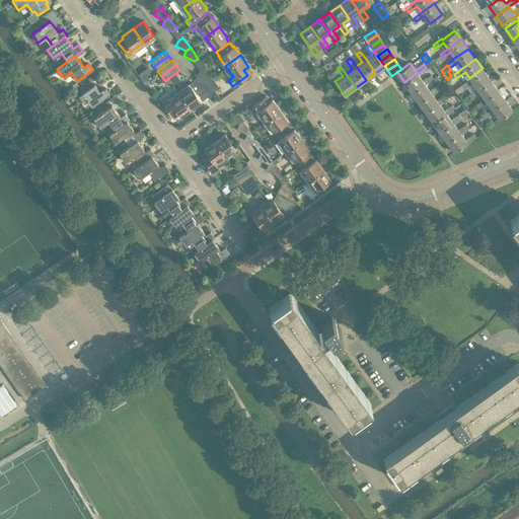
[(207,79),(211,76),(204,67),(200,70),(197,75),(207,79)]
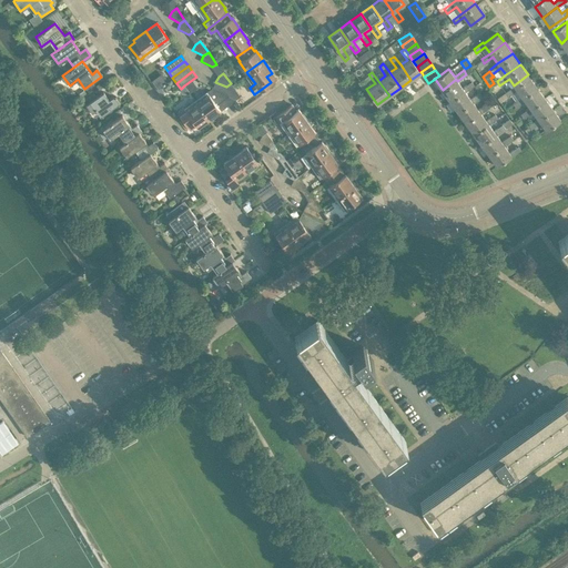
[(521,97),(536,85),(528,74),(514,85),(505,92),(508,95),(517,89),(521,97)]
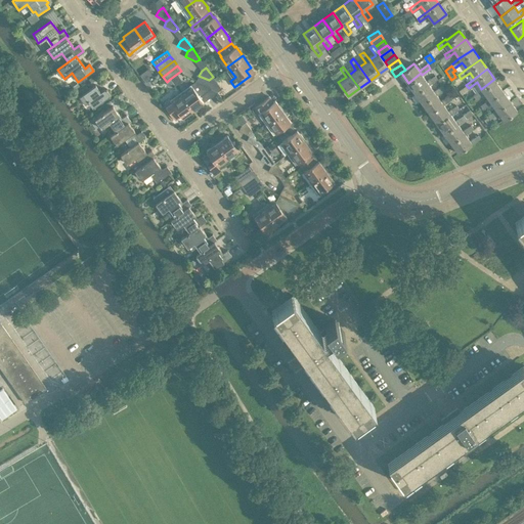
[(421,73),(408,83),(416,93),(429,84),(430,85),(438,79),(435,75),(427,81),(422,75),(421,73)]
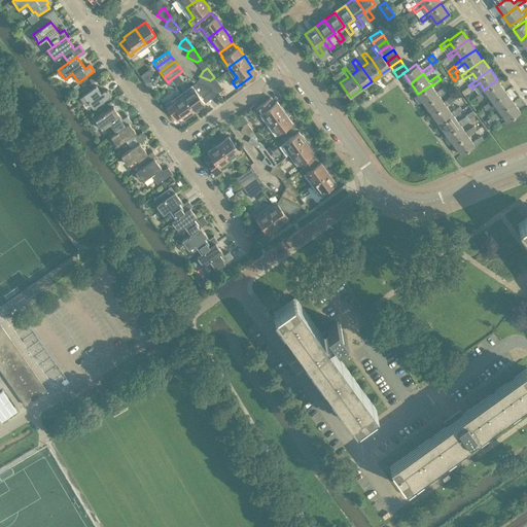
[(458,77),(454,80),(457,84),(463,79),(461,75),(458,77)]
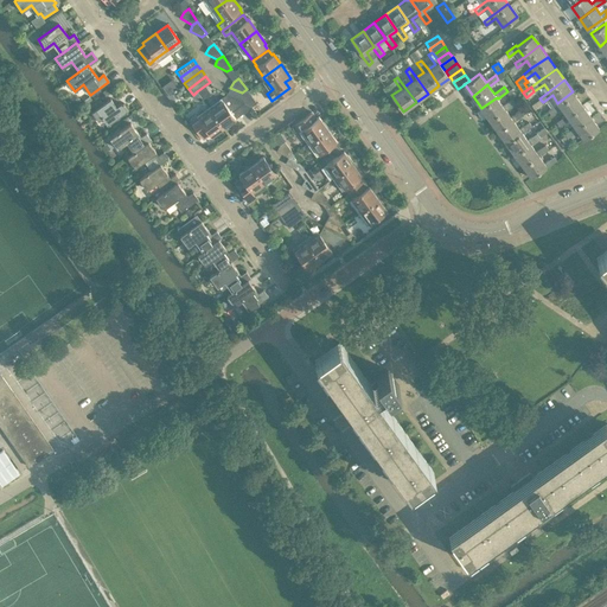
[(228,94),(244,102),(251,107),(256,102),(247,89),(242,93),(230,88),(228,94)]
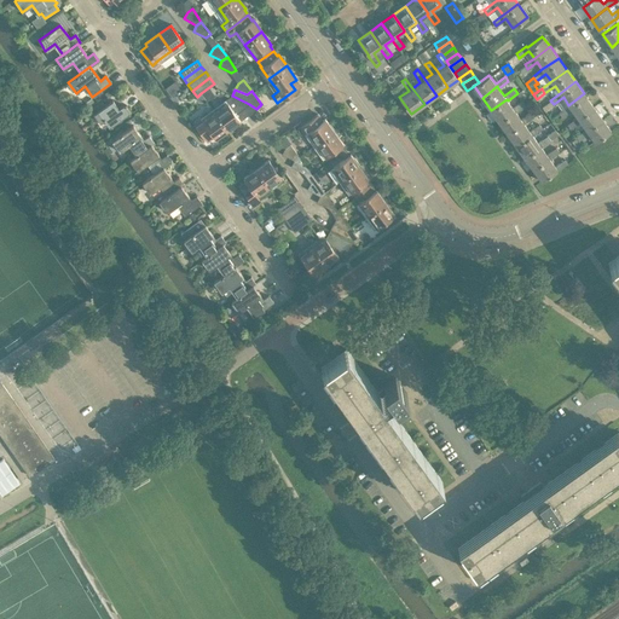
[(577,116),(593,105),(584,93),(568,105),(559,111),(562,116),(572,109),(577,116)]
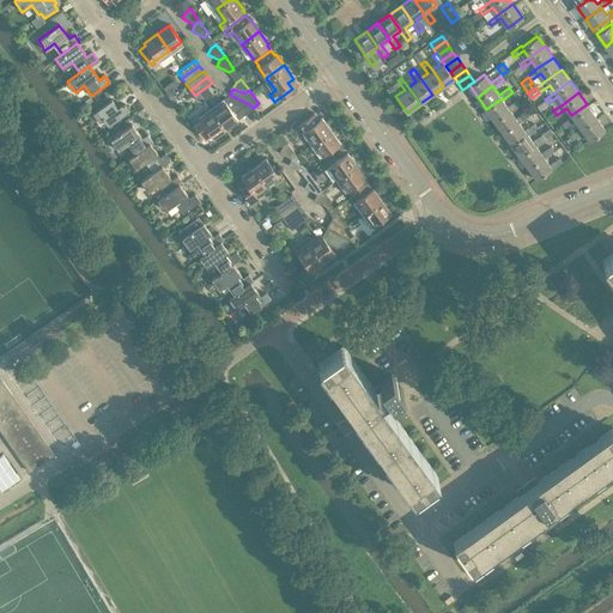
[(234,113),(247,103),(230,95),(229,93),(224,98),(226,101),(212,110),(225,128),(238,119),(234,113)]
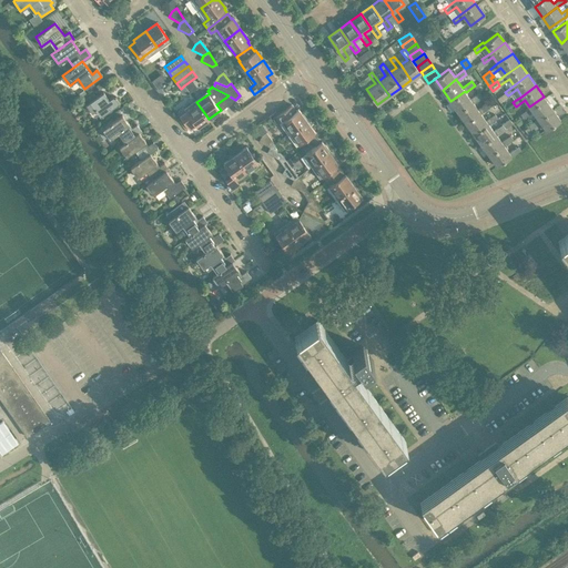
[(465,91),(450,101),(458,111),(473,101),(473,102),(483,95),(479,91),(470,98),(466,92),(465,91)]
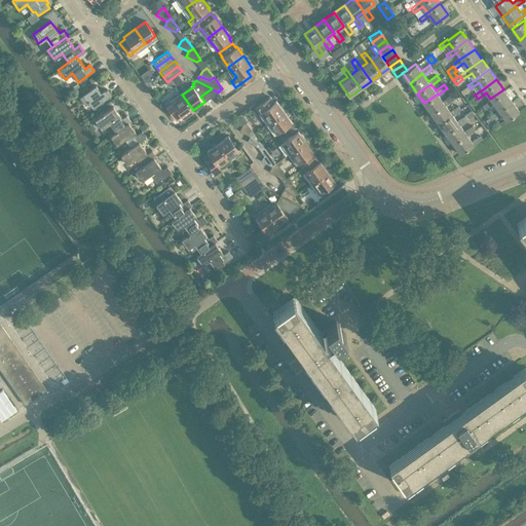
[(106,89),(103,89),(100,92),(95,85),(88,89),(86,85),(77,92),(79,96),(79,97),(83,103),(87,101),(91,107),(110,95),(106,89)]
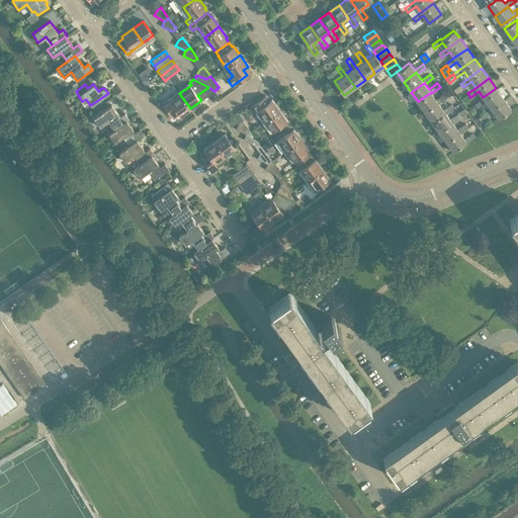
[(490,107),(503,97),(496,88),(483,97),(475,103),(478,106),(486,101),(490,107)]
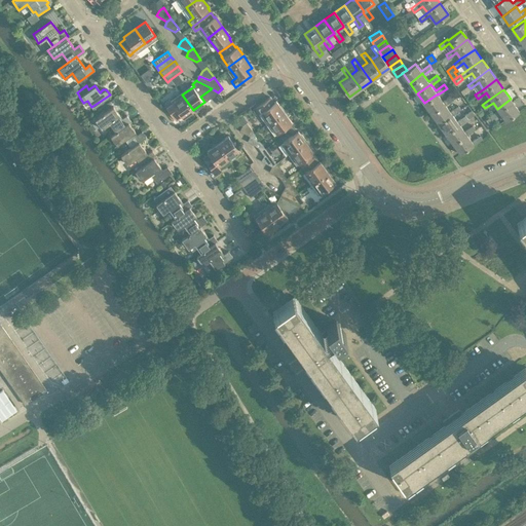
[(438,94),(424,103),(431,113),(445,103),(445,105),(453,99),(451,95),(443,101),(438,95),(438,94)]
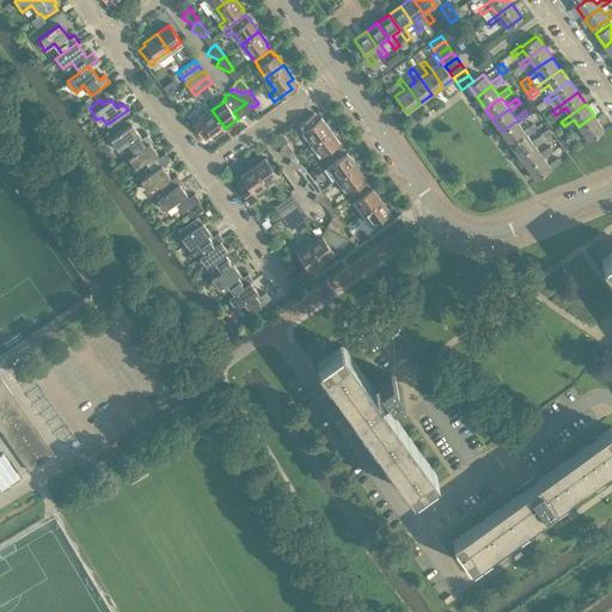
[(210,132),(213,136),(225,128),(212,110),(201,118),(199,116),(195,115),(193,117),(191,121),(203,136),(210,132)]
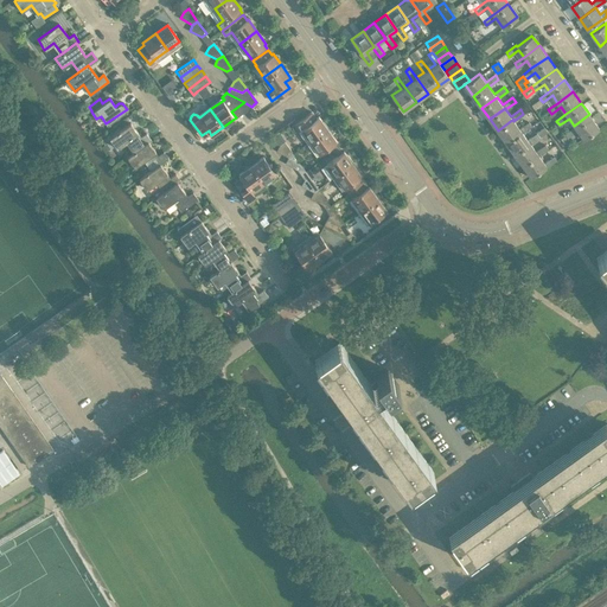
[(310,141),(327,128),(318,116),(315,117),(312,112),(294,123),(299,131),(301,129),(310,141)]
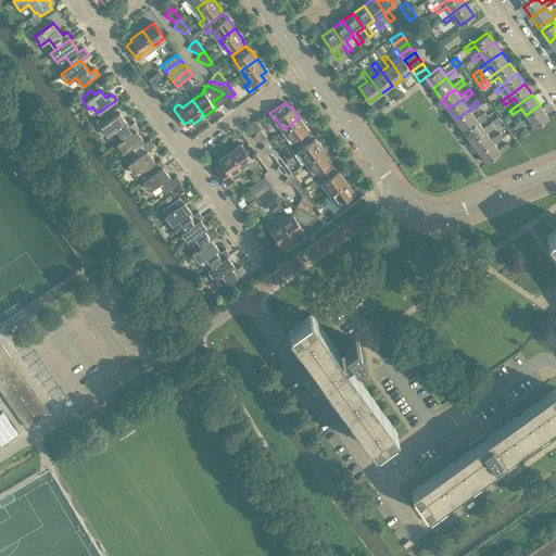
[(529,118),(533,126),(534,127),(548,116),(540,104),(526,115),(517,122),(520,125),(529,118)]
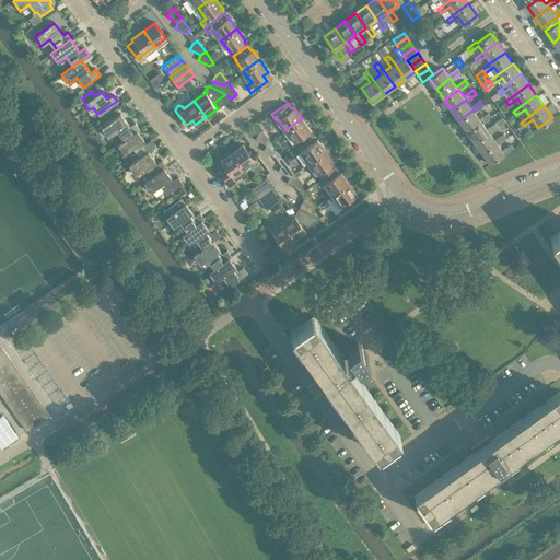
[(474,109),(459,120),(467,130),(481,120),(482,121),(491,115),(488,112),(479,118),(474,112),(474,109)]
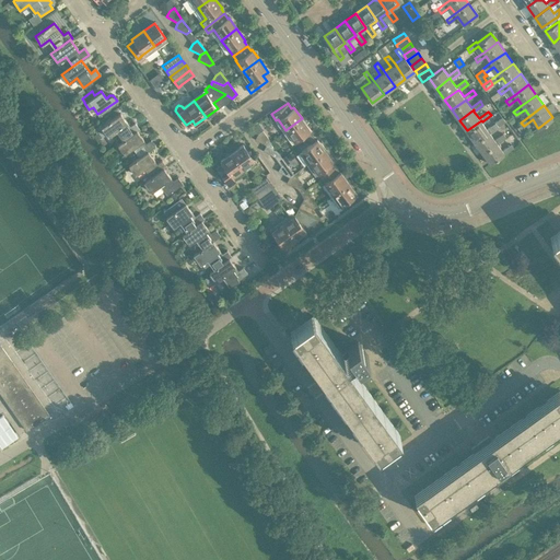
[(123,140),(136,130),(138,129),(139,129),(133,123),(129,126),(119,114),(101,127),(107,138),(116,131),(123,140)]
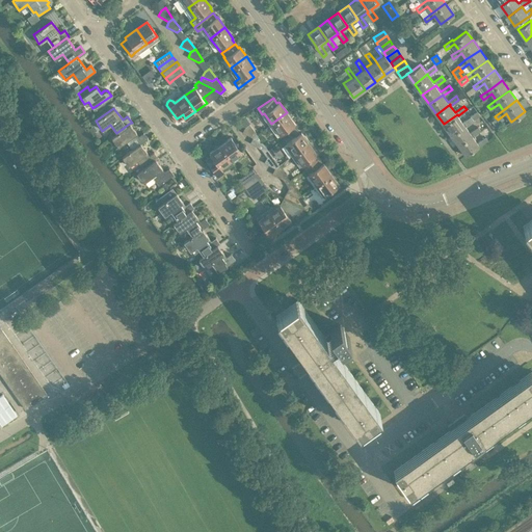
[(466,126),(474,120),(480,115),(477,110),(471,115),(462,122),(458,115),(457,114),(444,124),(451,134),(464,125),(466,126)]
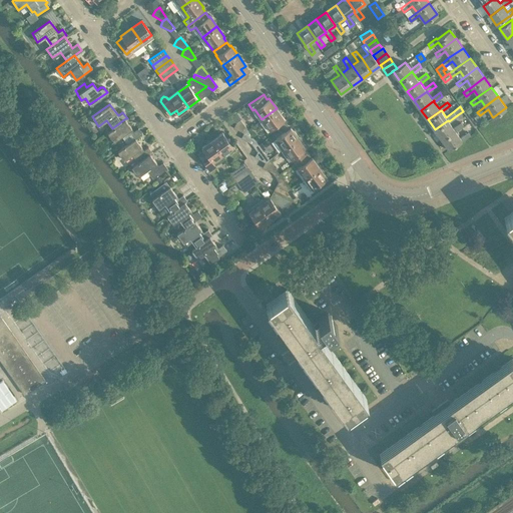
[(277,108),(262,119),(270,129),(285,119),(277,108)]
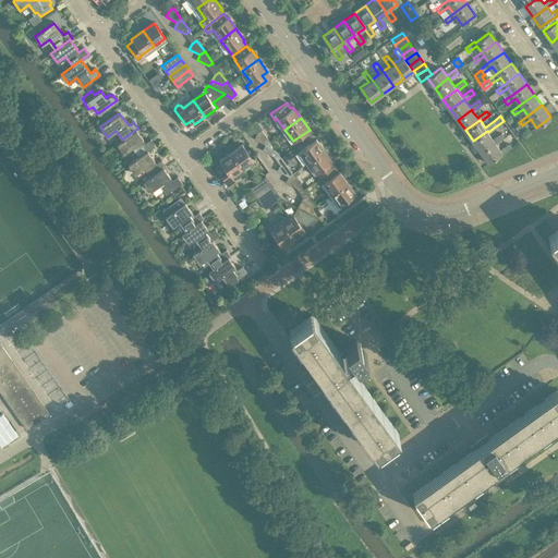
[(122,140),(117,144),(123,154),(131,148),(137,157),(146,150),(154,146),(149,140),(145,143),(135,130),(122,140)]
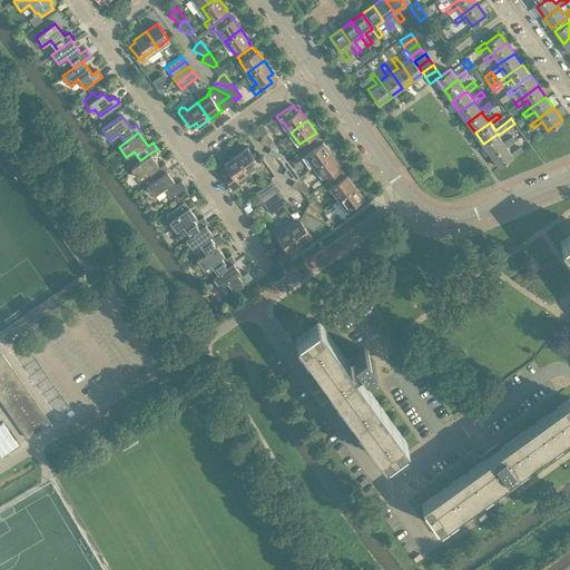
[(271,147),(275,144),(267,133),(262,136),(258,141),(271,147)]
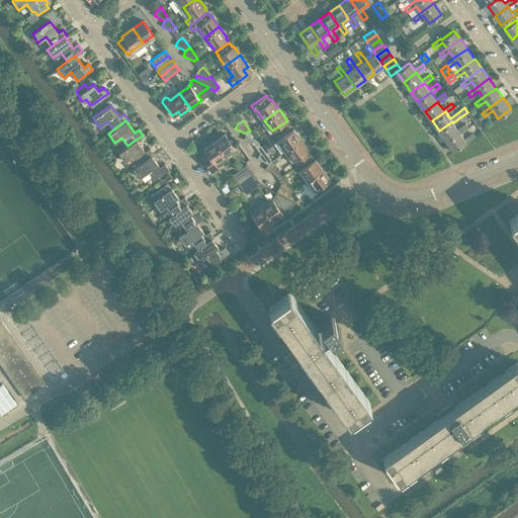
[(452,121),(439,131),(447,142),(460,133),(468,126),(465,122),(457,128),(453,122),(452,121)]
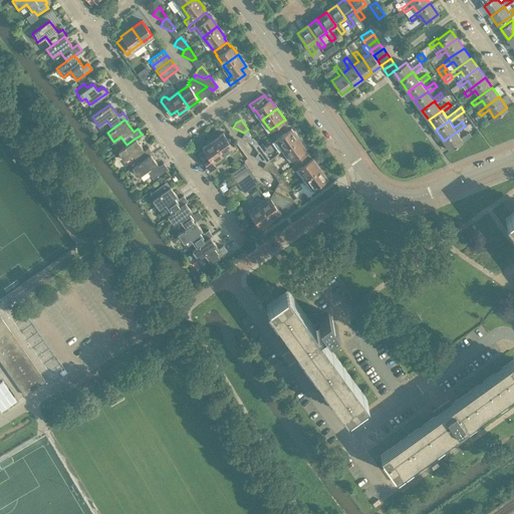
[(284,149),(298,138),(291,127),(276,138),(284,149)]
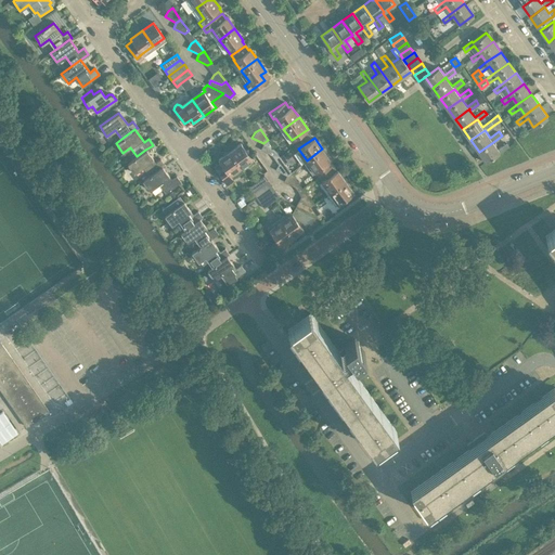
[(276,152),(268,140),(263,143),(260,149),(272,155),(276,152)]
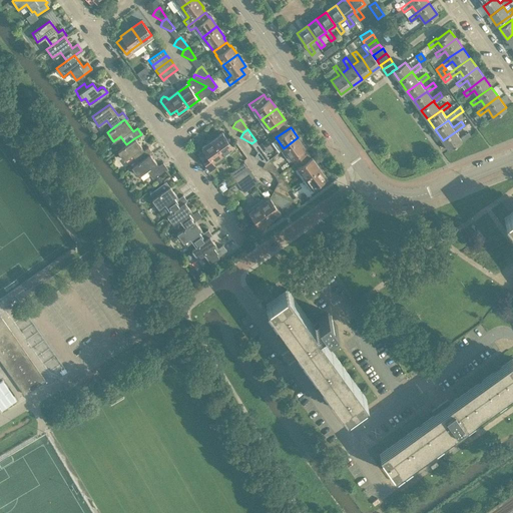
[(211,139),(222,154),(233,146),(222,131),(211,139)]
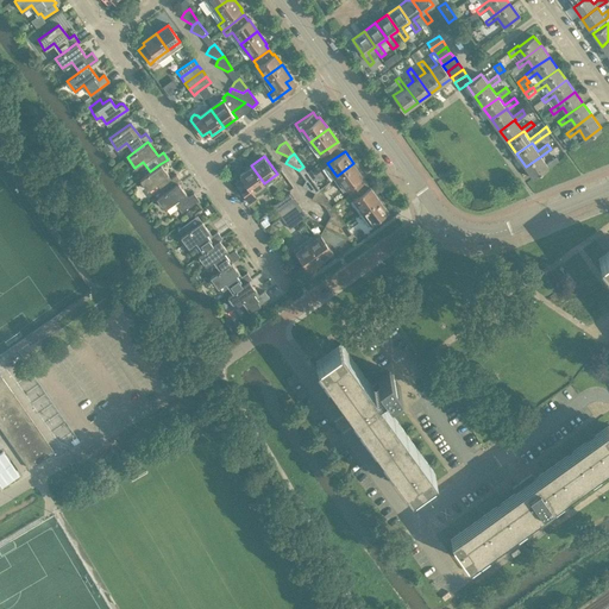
[(541,156),(526,167),(533,177),(548,167),(548,168),(559,161),(556,156),(546,163),(541,156)]
